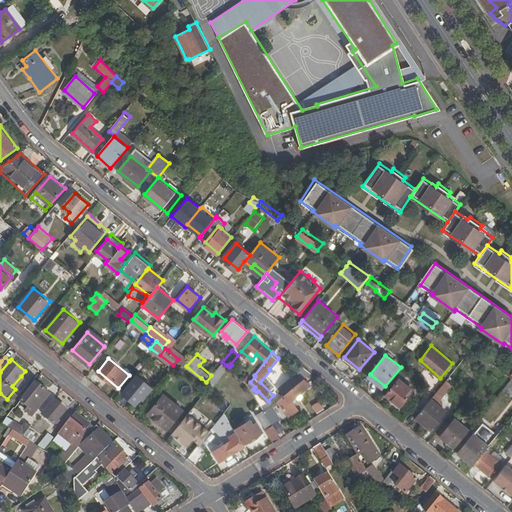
[(226,365),(222,362),(211,375),(206,382),(209,384),(210,385),(226,365)]
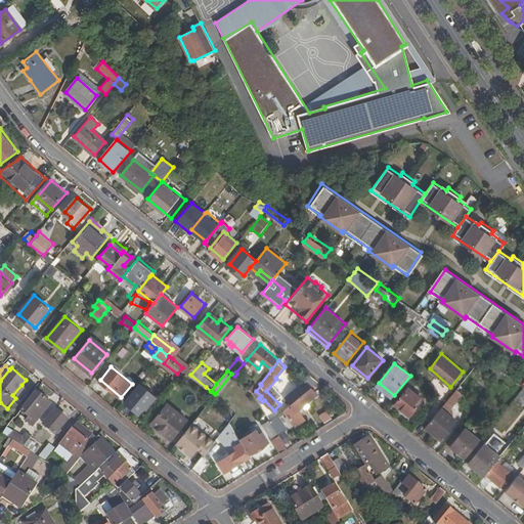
[(286,398),(282,400),(288,405),(309,388),(319,380),(318,380),(311,374),(297,385),(298,386),(286,397),(286,398)]
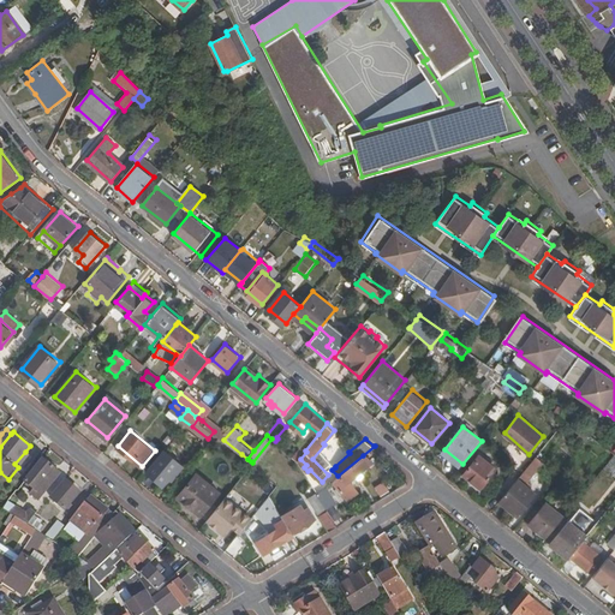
[(175,475),(184,465),(166,451),(148,471),(163,484),(173,472),(175,475)]
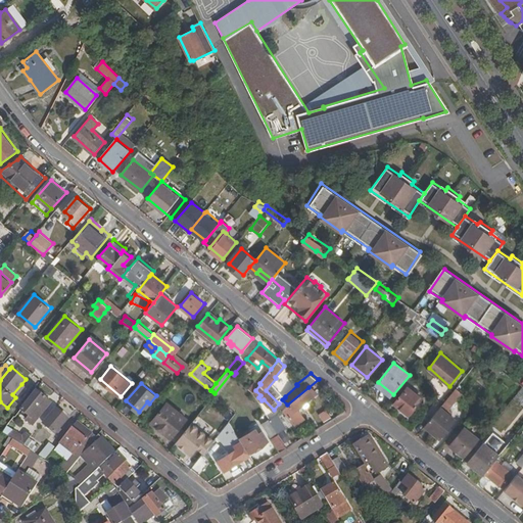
[(25,387),(21,384),(12,394),(15,397),(25,387)]
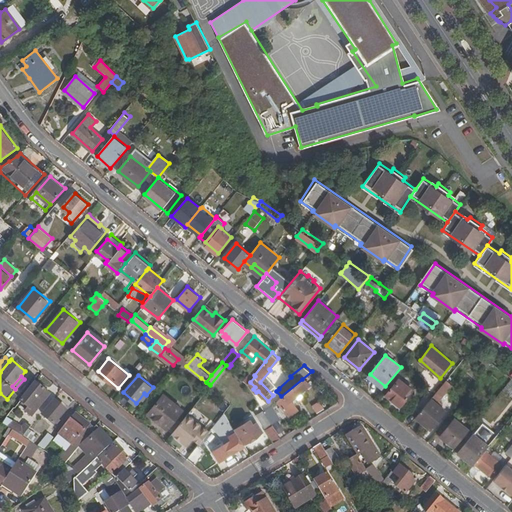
[(401,406),(414,390),(399,378),(387,394),(401,406)]
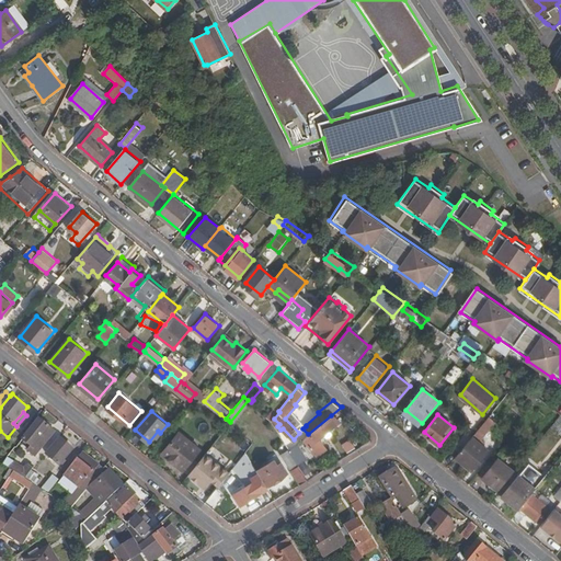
[(331,415),(308,434),(305,437),(319,454),(329,445),(321,436),(338,423),(331,415)]
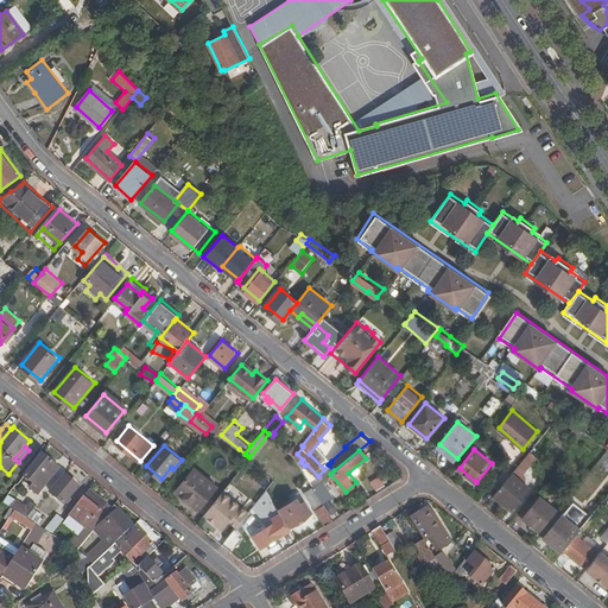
[(512,473),(520,479),(538,456),(530,450),(512,473)]
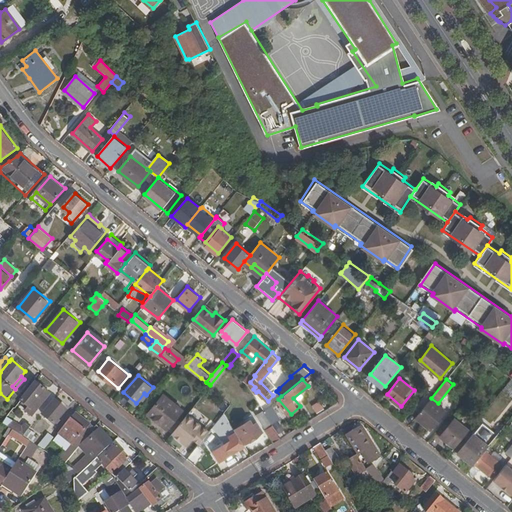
[(511,380),(510,379),(502,391),(511,398),(511,380)]
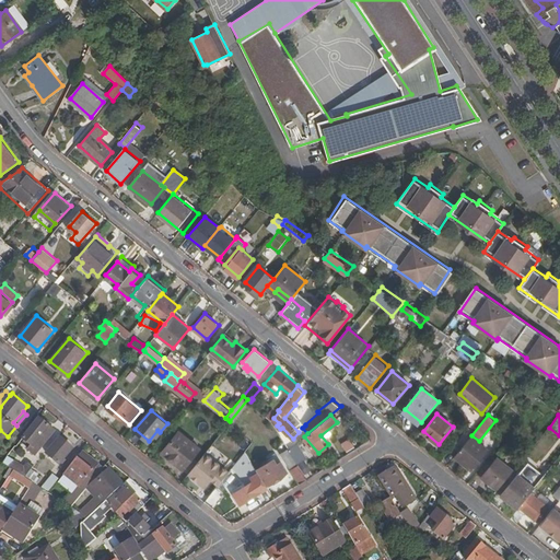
[(50,423),(41,416),(24,436),(33,443),(30,447),(36,453),(55,430),(49,426),(50,423)]
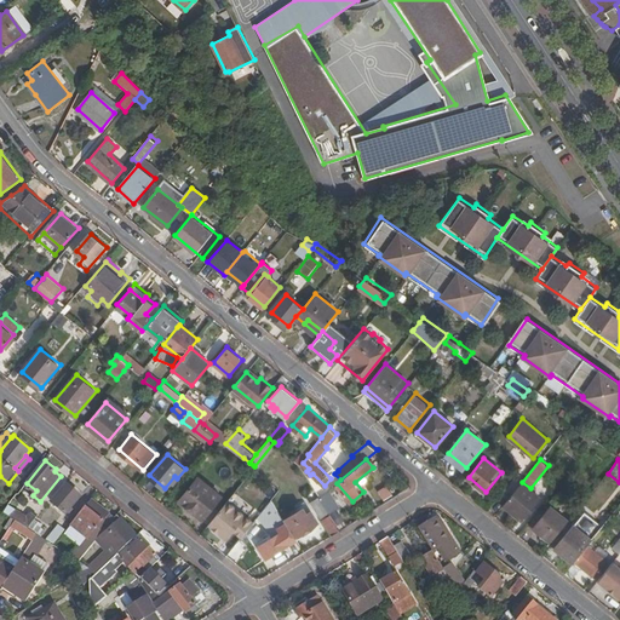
[(200,518),(220,494),(199,476),(179,500),(200,518)]
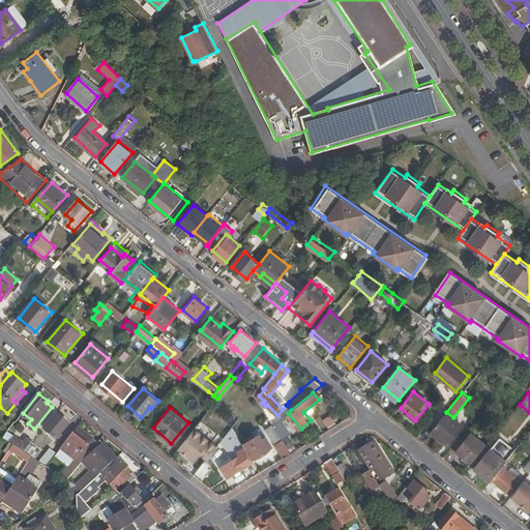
[(64,434),(62,433),(71,420),(59,411),(46,428),(58,437),(59,436),(61,437),(64,434)]
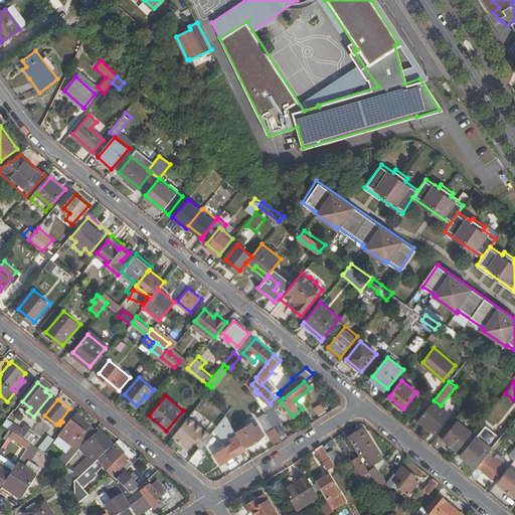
[(441,405),(434,400),(418,419),(433,431),(449,411),(441,405)]
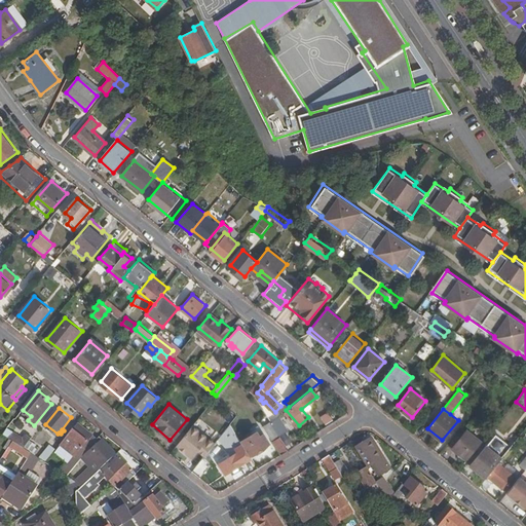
[(323,425),(332,421),(328,413),(320,416),(323,425)]
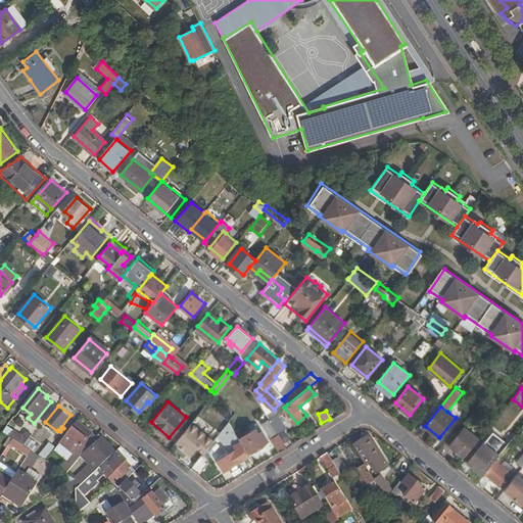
[(276,414),(271,418),(279,430),(285,427),(276,414)]
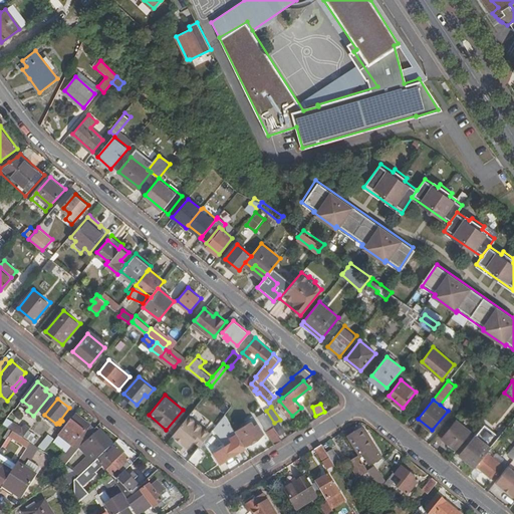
[(266,411),(259,416),(275,443),(283,438),(274,423),(266,411)]
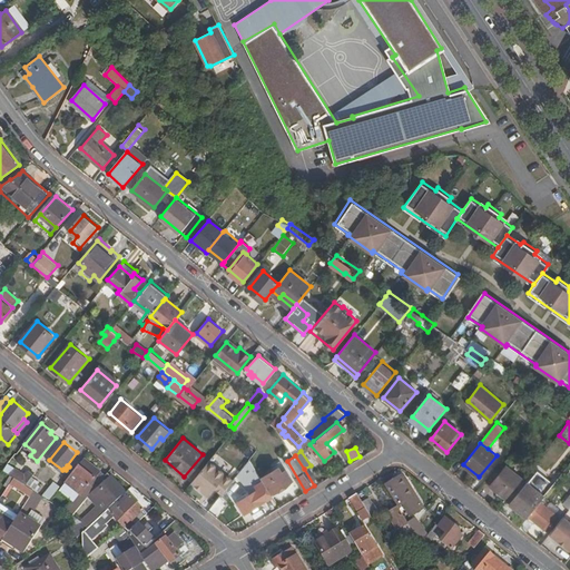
[(241,500),(246,511),(273,495),(272,492),(265,482),(263,478),(249,457),(249,458),(236,473),(253,492),(241,500)]
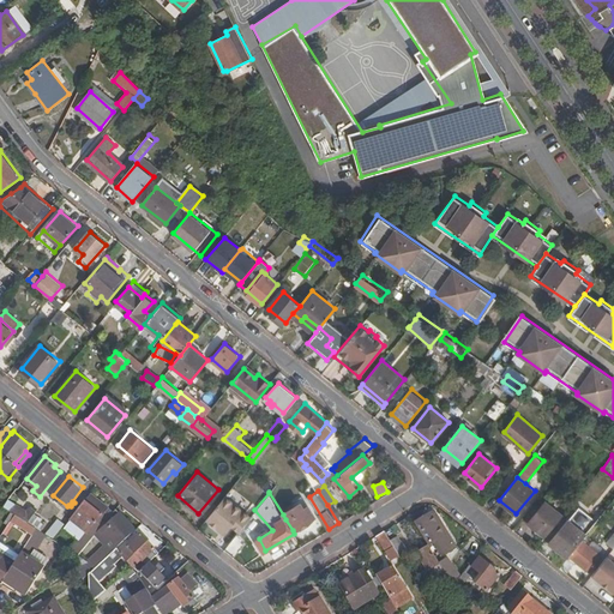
[(85,503),(84,501),(71,517),(88,531),(82,537),(82,536),(76,543),(71,549),(79,554),(102,525),(104,523),(98,519),(108,507),(92,494),(85,503)]
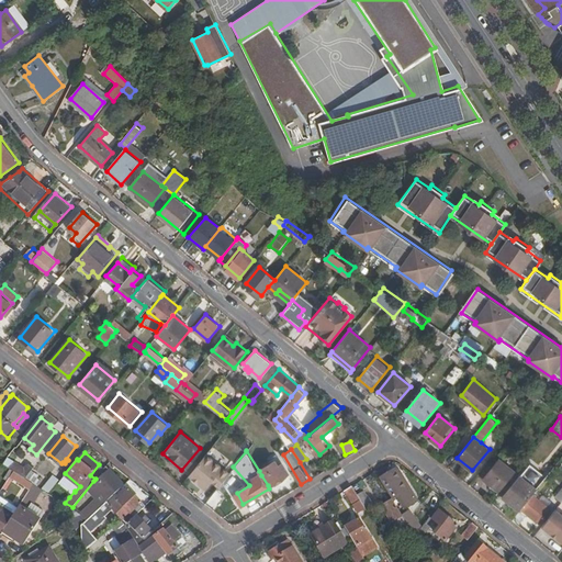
[(204,452),(188,473),(204,486),(212,479),(218,483),(228,471),(204,452)]
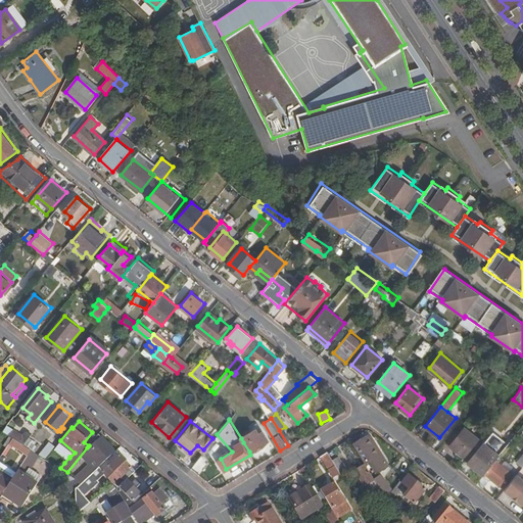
[(6,426),(3,430),(25,444),(30,437),(24,434),(21,436),(6,426)]
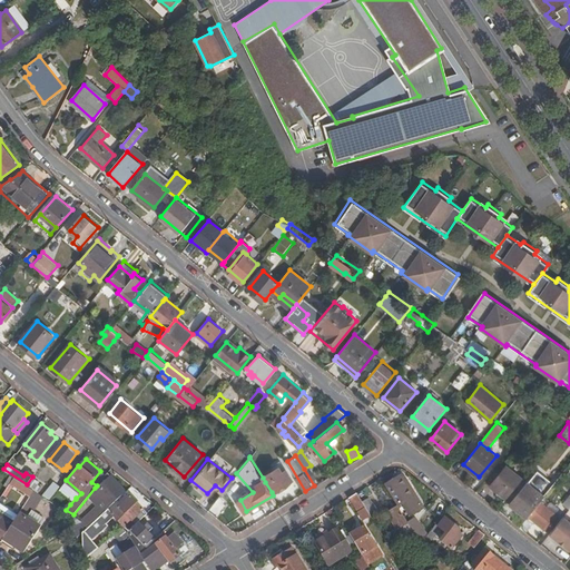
[(494,472),(488,481),(507,497),(522,478),(507,465),(499,475),(494,472)]
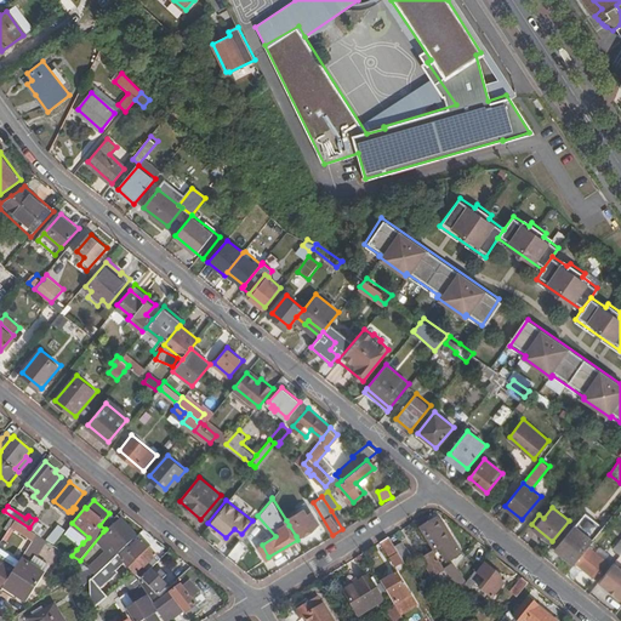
[(294,516),(297,520),(289,525),(296,536),(318,522),(312,511),(308,513),(306,508),(294,516)]
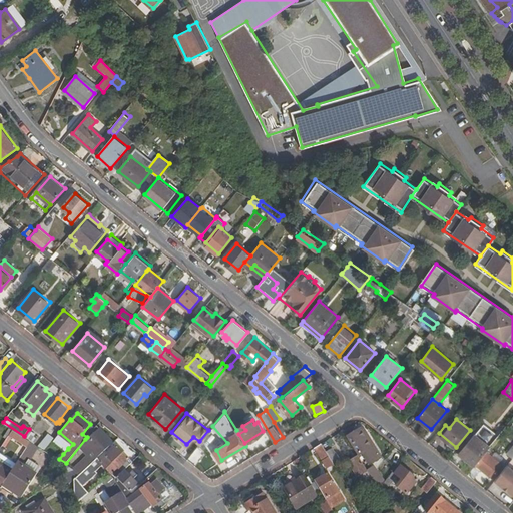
[(87,437),(85,439),(87,442),(96,451),(91,456),(77,469),(81,473),(99,455),(99,453),(112,441),(97,424),(87,437)]
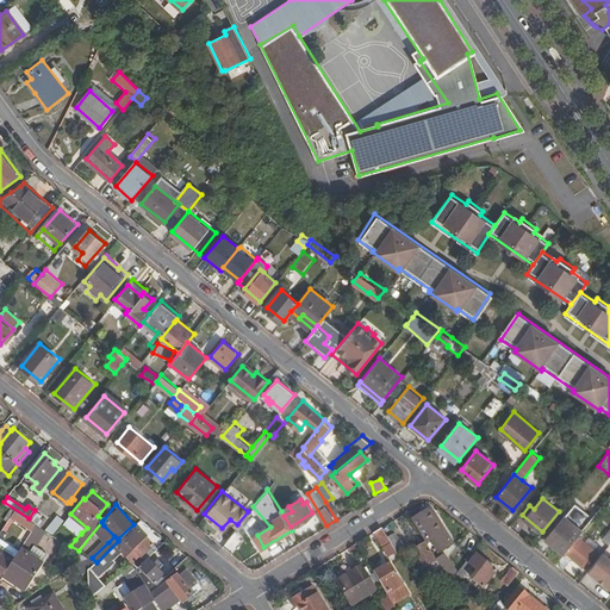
[(428,508),(434,517),(436,516),(439,515),(433,504),(428,508)]
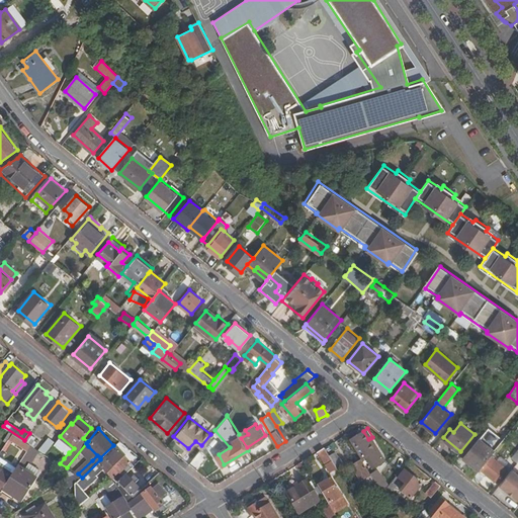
[(239,434),(241,438),(248,434),(245,430),(239,434)]
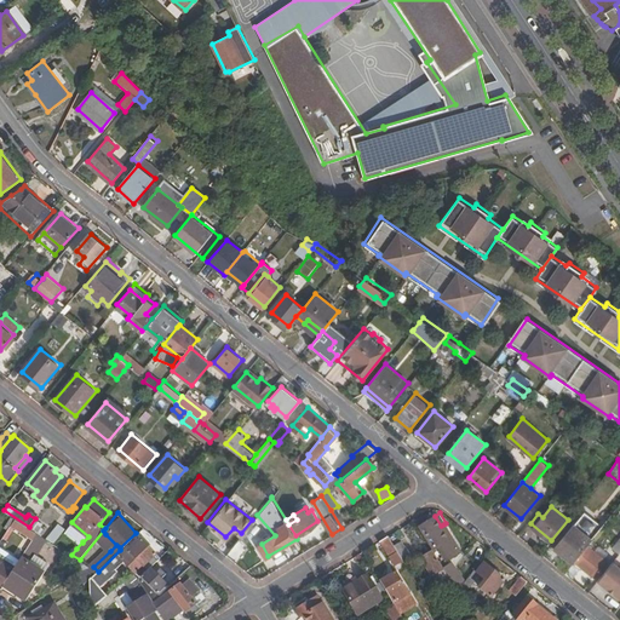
[(435,516),(422,524),(435,546),(441,541),(449,555),(459,549),(443,524),(441,526),(435,516)]
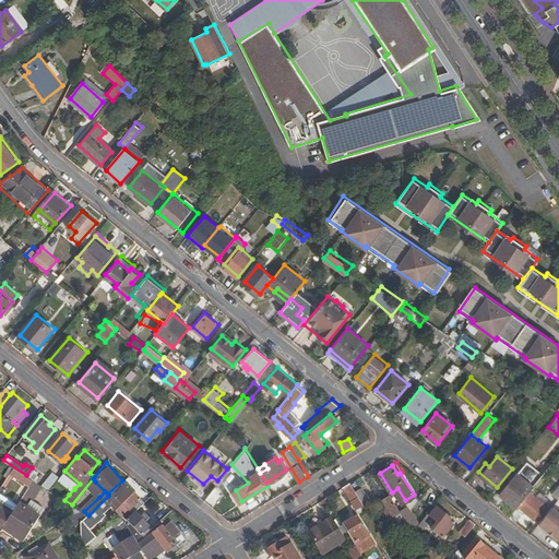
[(32,467),(26,475),(38,483),(42,478),(37,475),(39,473),(32,467)]
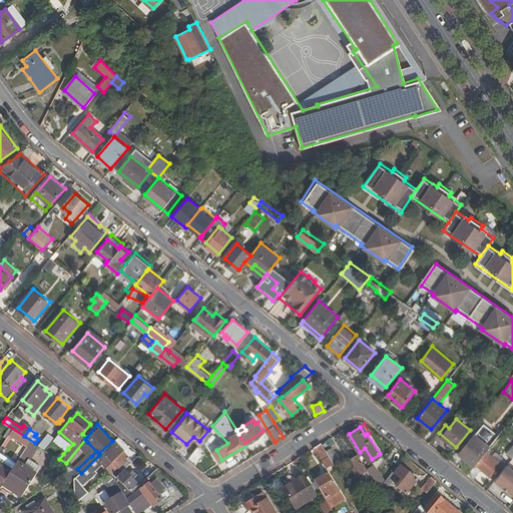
[(475,433),(460,452),(474,464),(486,450),(490,445),(475,433)]
